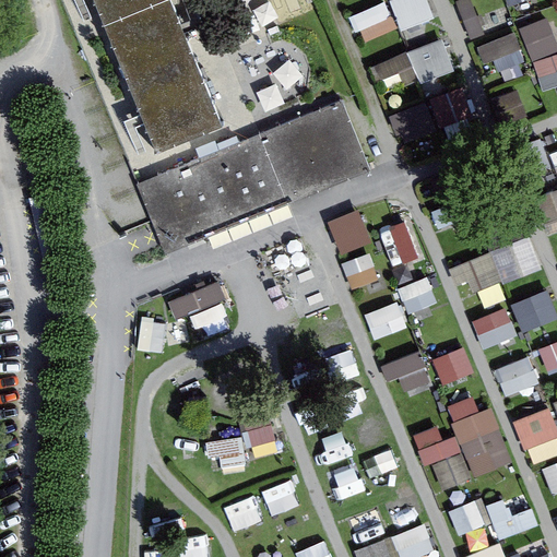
[(79,0),(83,9),(99,2),(145,116),(129,122),(143,160),(224,127),(173,0),(79,0)]
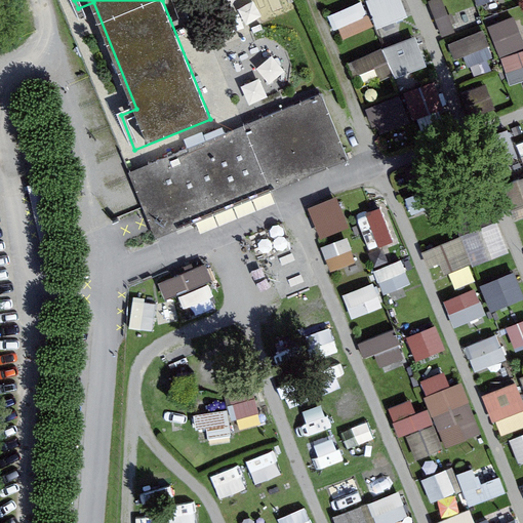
[(368,0),(377,40),(408,33),(401,0),(368,0)]
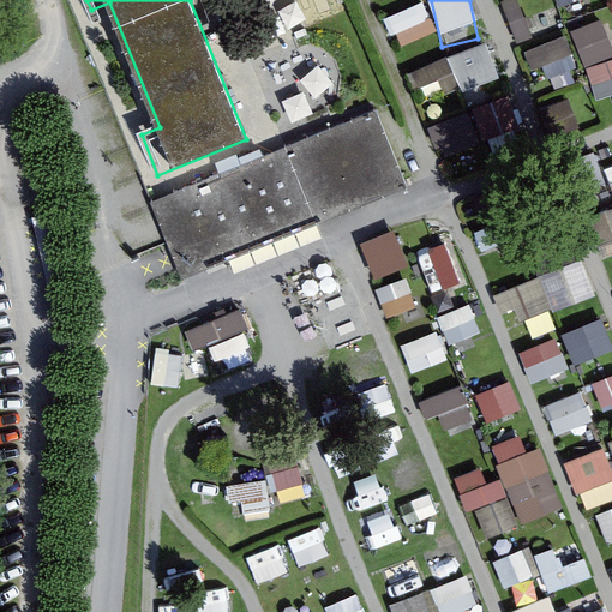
[(517,42),(533,35),(516,0),(503,0),(499,3),(517,42)]
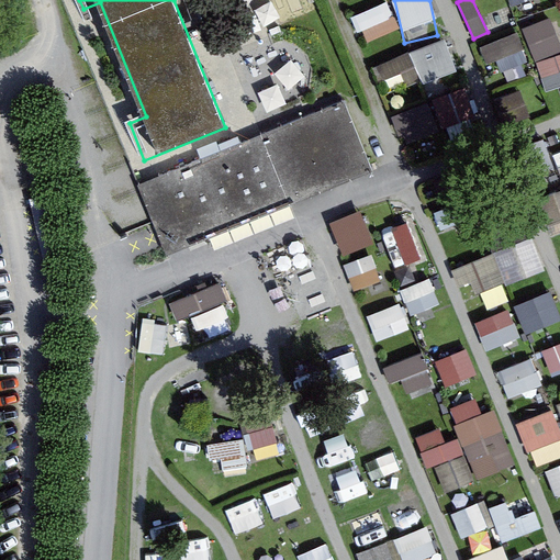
[(364,41),(395,32),(387,2),(355,12),(364,41)]
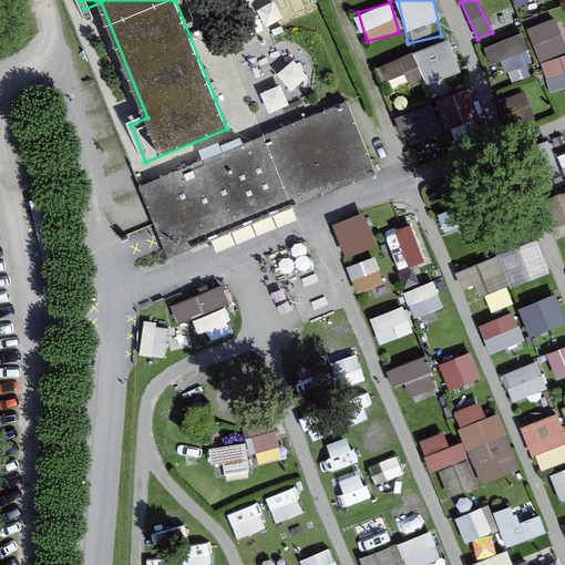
[(526,29),(552,94),(564,89),(564,30),(560,16),(526,29)]
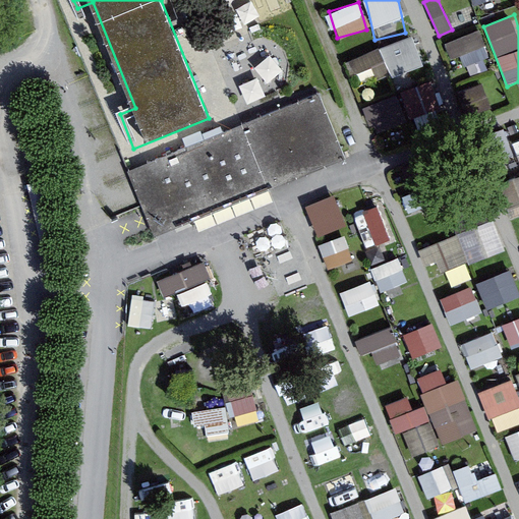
[(449,40),(458,68),(488,59),(479,31),(449,40)]
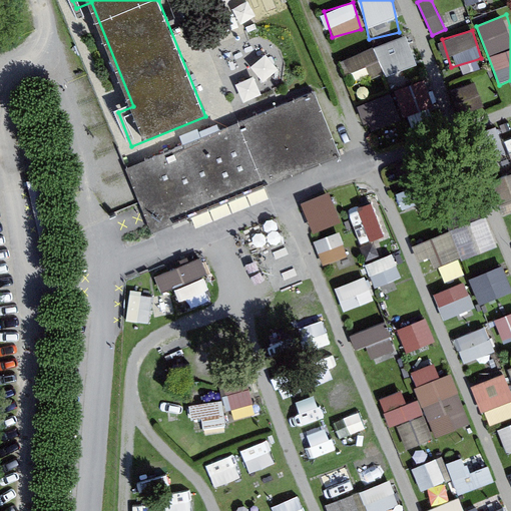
[(366,67),(372,82),(417,64),(406,35),(343,61),(348,74),(366,67)]
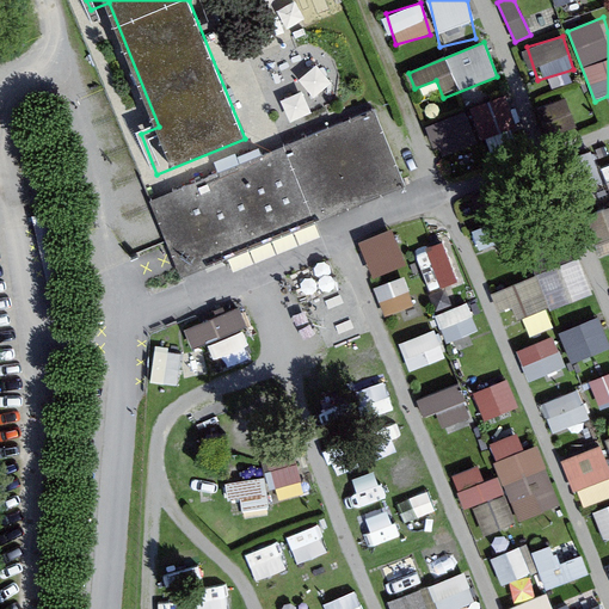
[(535,105),(546,135),(576,125),(565,96),(535,105)]
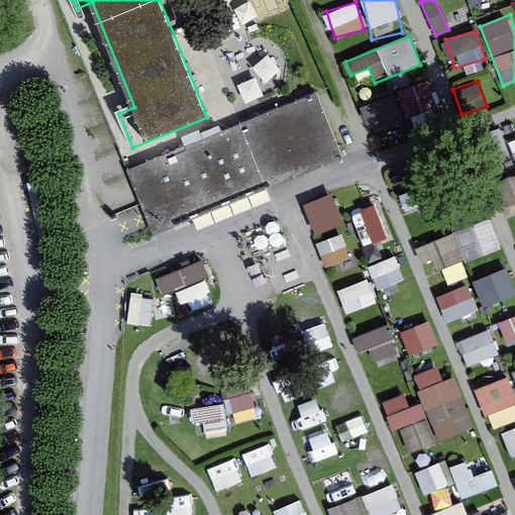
[(399,88),(404,116),(435,110),(429,82),(399,88)]
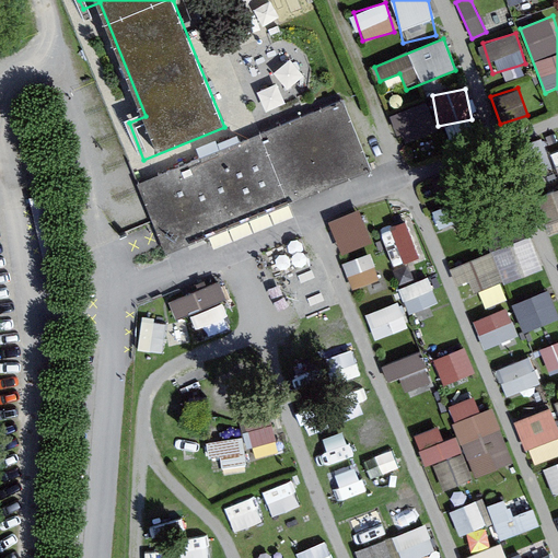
[(348,106),(146,186),(172,255),(375,175),(348,106)]
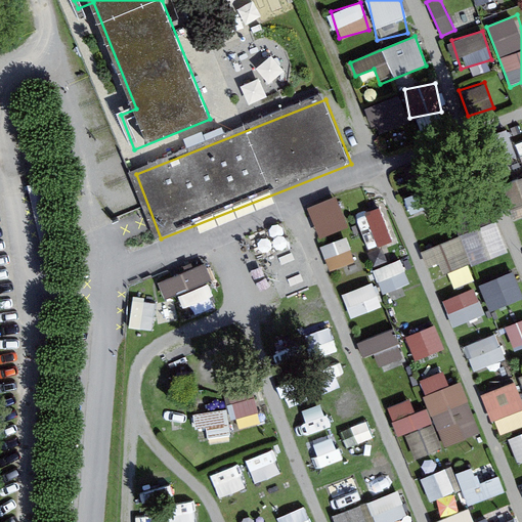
[(399,101),(378,102),(379,124),(400,123),(399,101)]
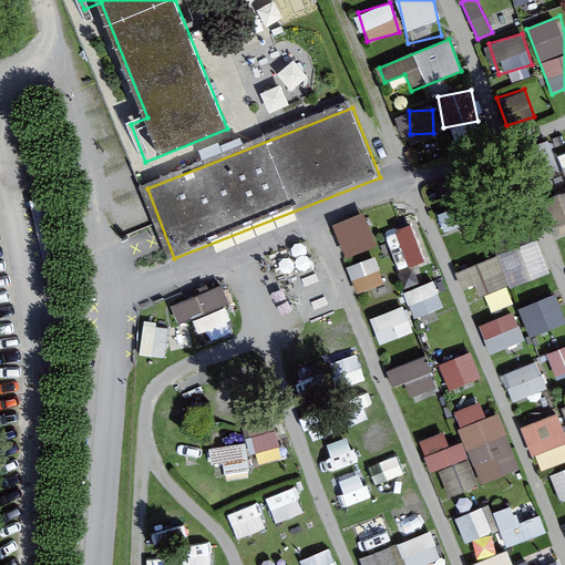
[(551,227),(564,222),(564,141),(555,144),(564,178),(564,193),(543,199),(551,227)]
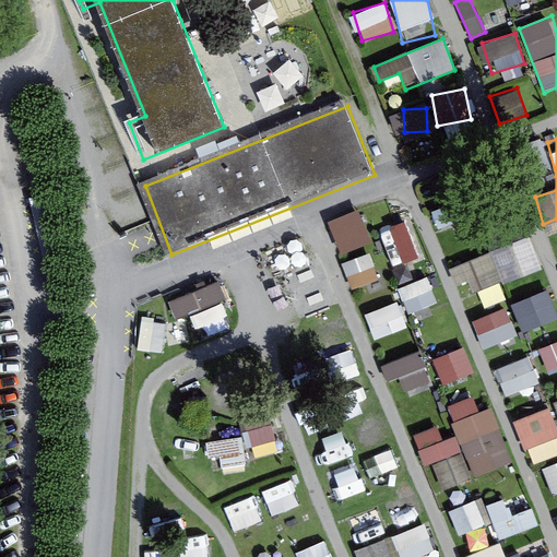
[(543,140),(525,144),(531,172),(549,167),(543,140)]
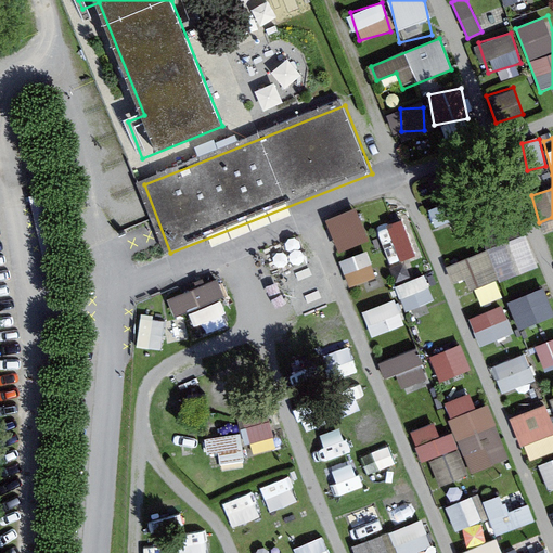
[(335,253),(368,246),(360,210),(329,217),(335,253)]
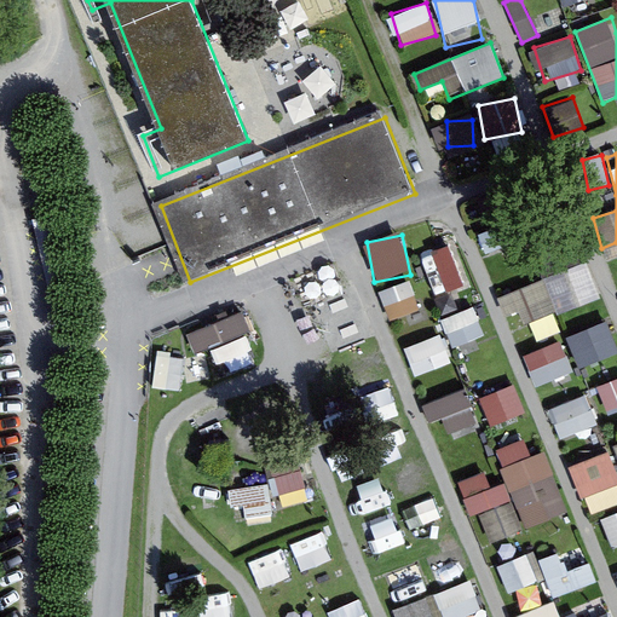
[(589,269),(497,294),(506,326),(598,300),(589,269)]
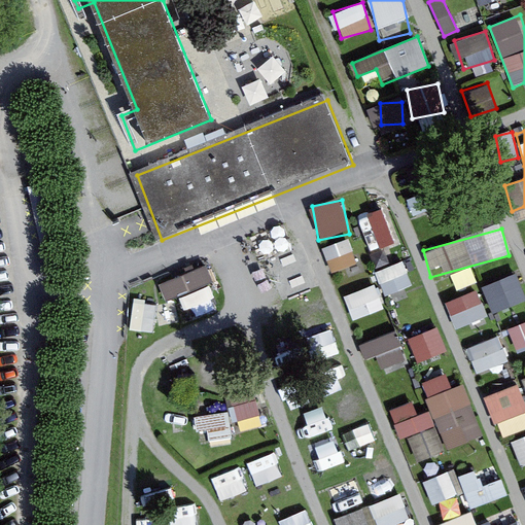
[(348,240),(322,249),(331,274),(357,264),(348,240)]
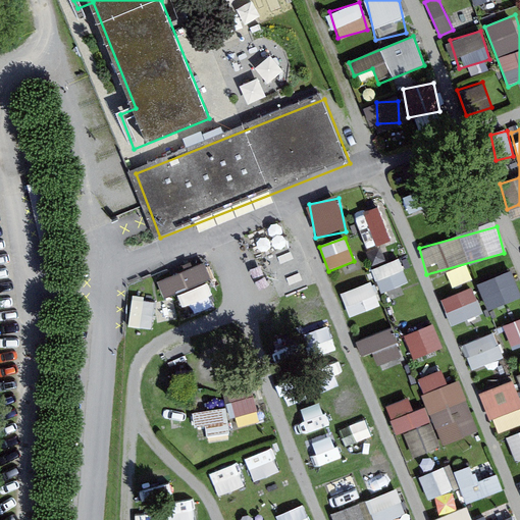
[(156,281),(163,299),(176,294),(185,314),(215,302),(200,264),(156,281)]
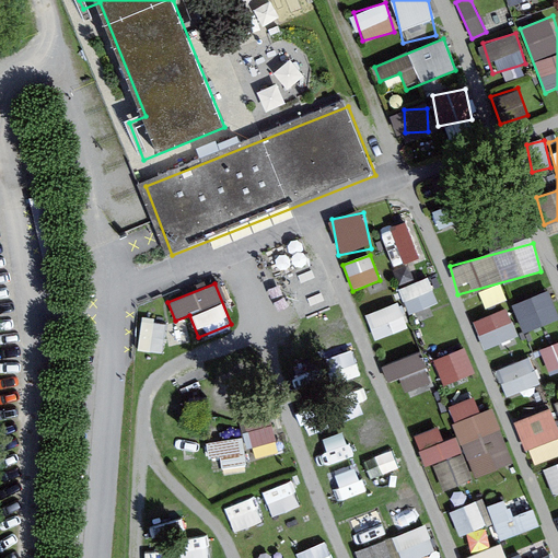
[(512,304),(523,335),(557,323),(557,320),(548,292),(512,304)]
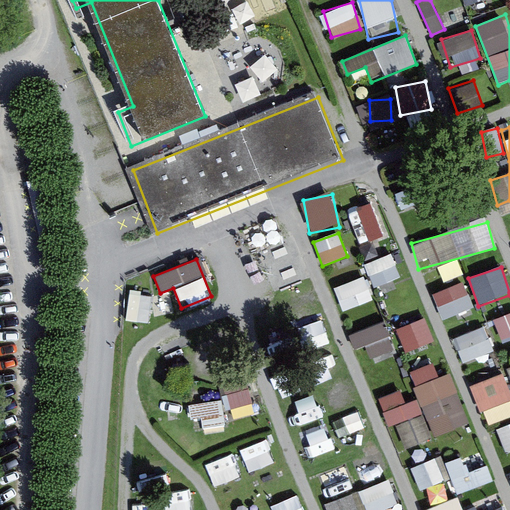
[(341,310),(371,301),(364,277),(334,286),(341,310)]
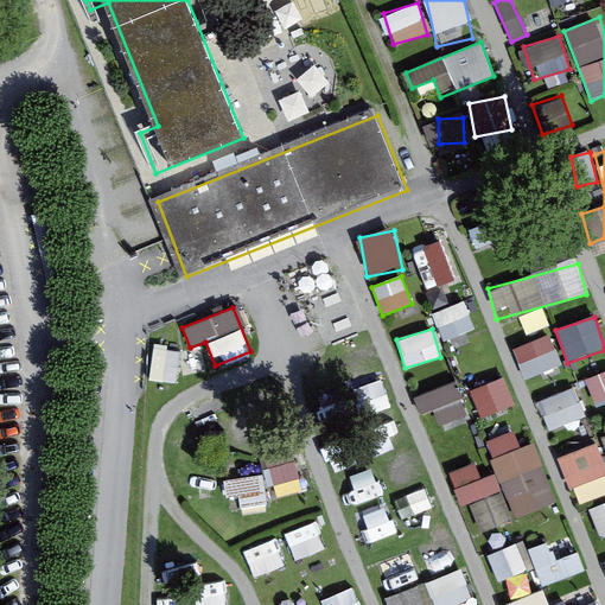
[(513,348),(524,380),(560,367),(549,335),(513,348)]
